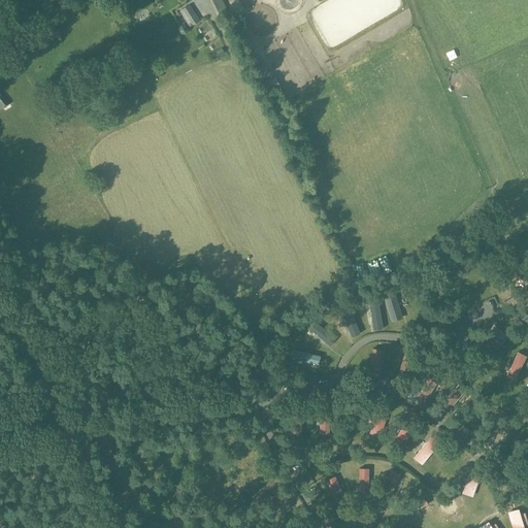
[(210,0),(217,12),(226,7),(222,0),(210,0)]
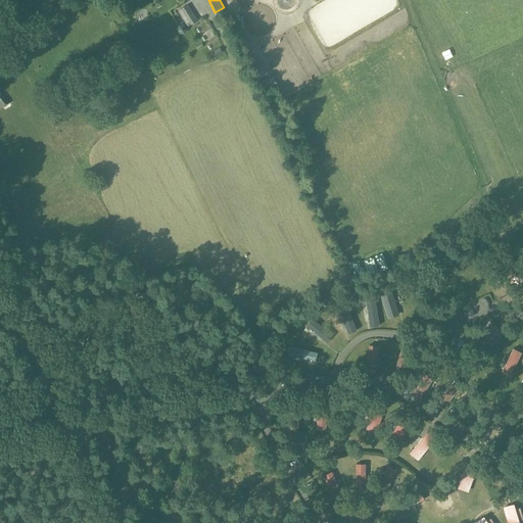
[(198,20),(188,5),(181,9),(191,25),(198,20)]
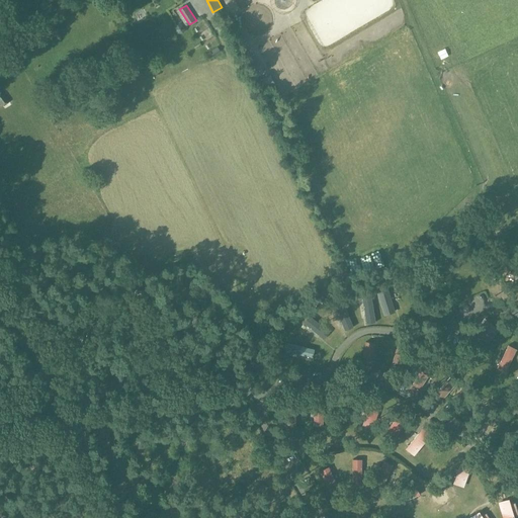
[(3,89),(10,98),(18,93),(12,83),(3,89)]
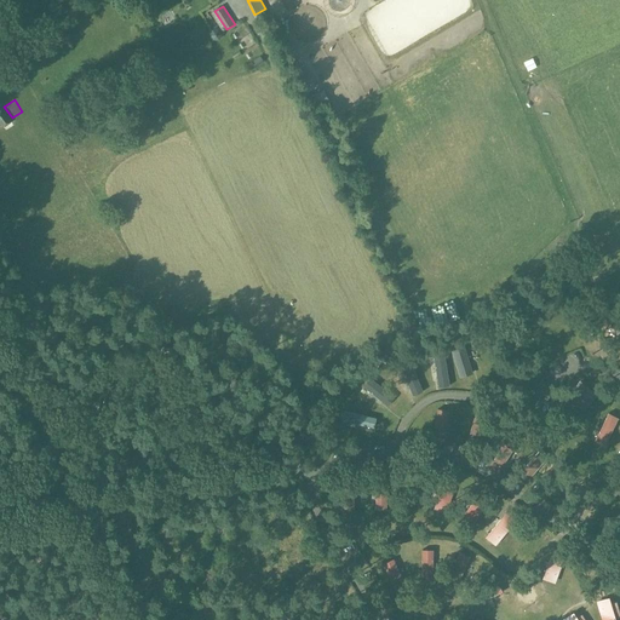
[(602,329),(619,326),(619,315),(619,311),(600,314),(602,329)]
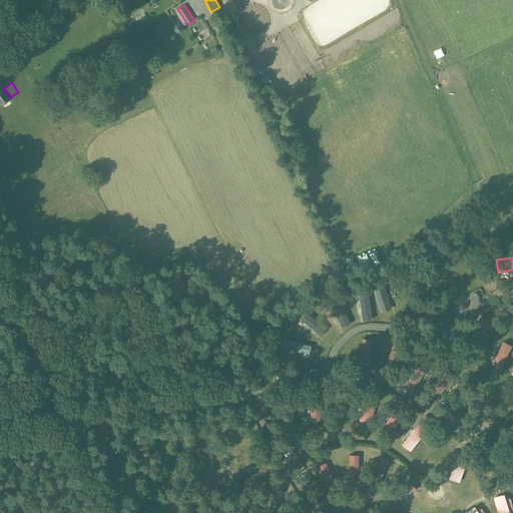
[(392,310),(384,285),(373,289),(381,313),(392,310)]
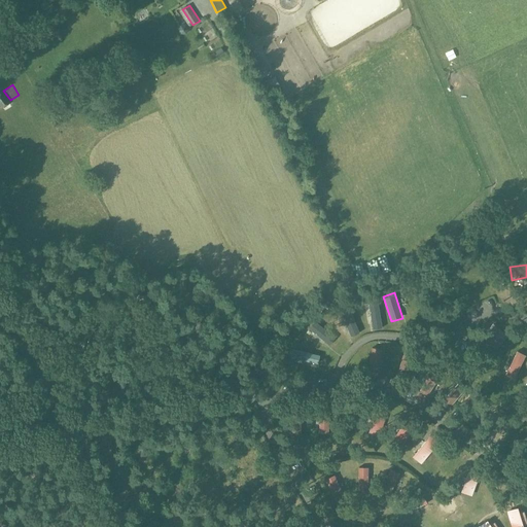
[(383,328),(379,302),(369,304),(373,329),(383,328)]
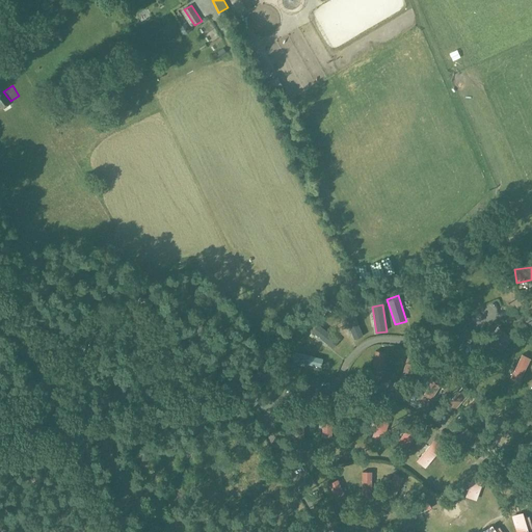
[(364,337),(353,312),(344,315),(354,340),(364,337)]
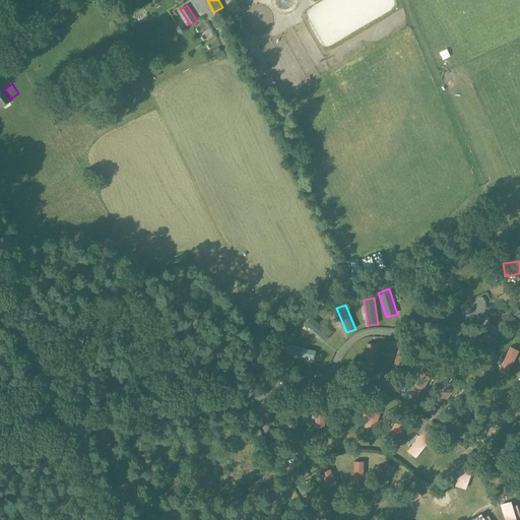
[(331,334),(311,317),(306,325),(325,341),(331,334)]
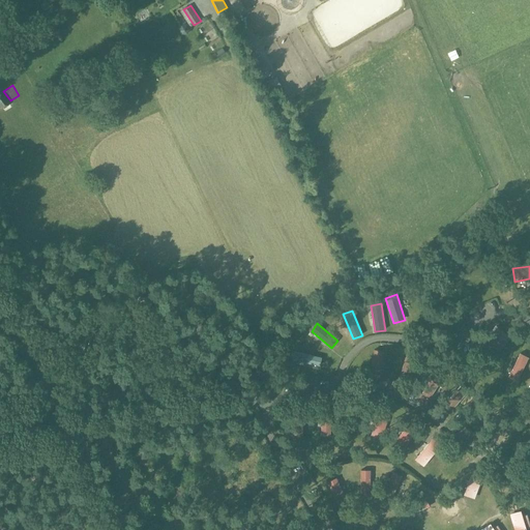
[(489,348),(491,346),(498,352),(510,339),(497,326),(490,333),(488,331),(489,348)]
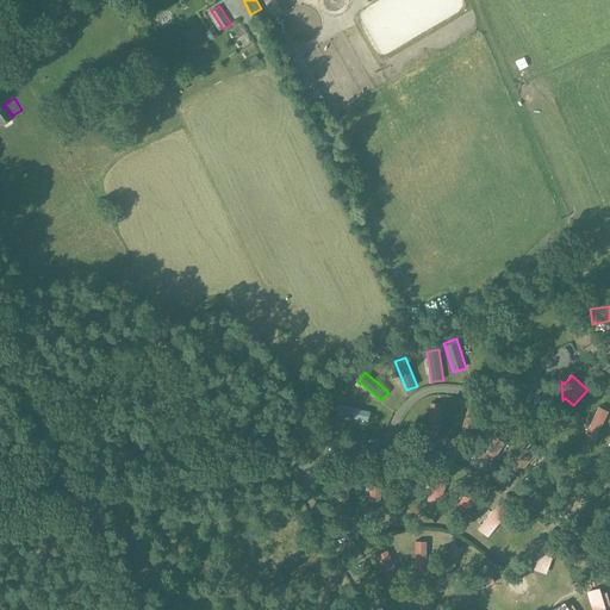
[(437,435),(442,404),(431,403),(427,434),(437,435)]
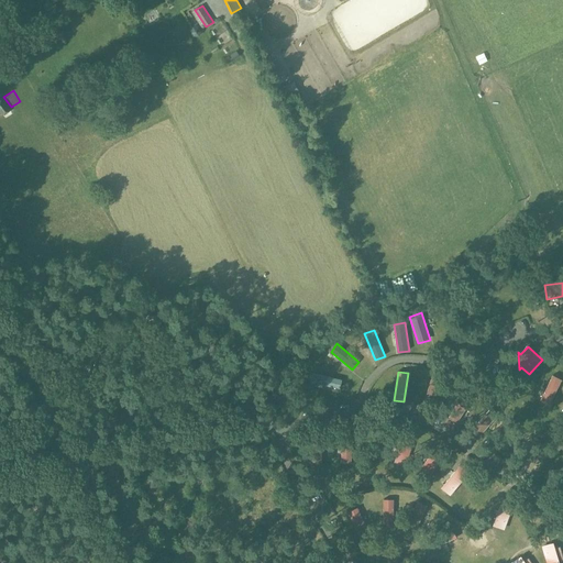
[(342,381),(313,373),(311,383),(340,389),(342,381)]
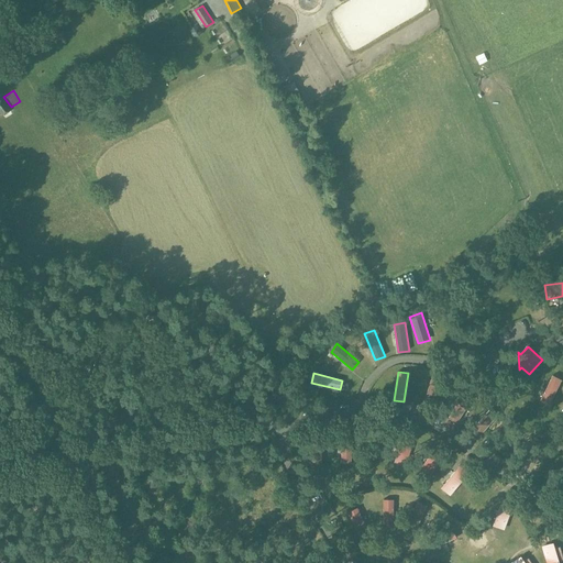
[(435,404),(443,376),(433,373),(424,400),(435,404)]
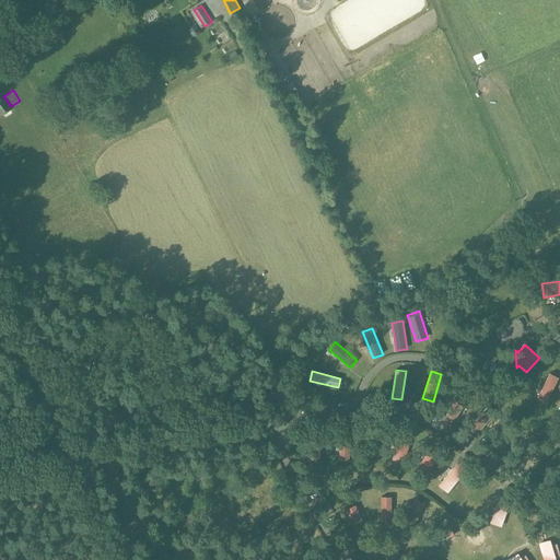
[(547,404),(559,378),(550,373),(537,399),(547,404)]
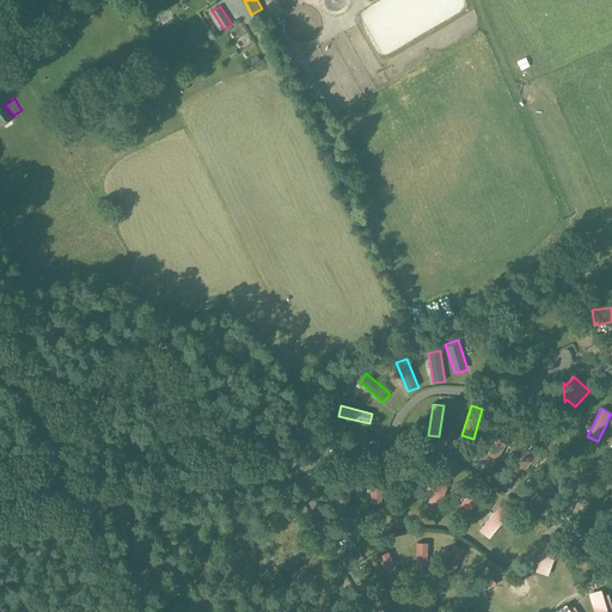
[(497,460),(514,434),(505,428),(488,454),(497,460)]
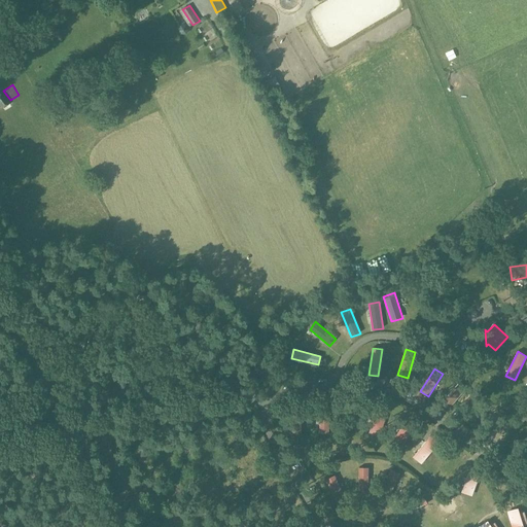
[(449,410),(465,390),(458,383),(441,403),(449,410)]
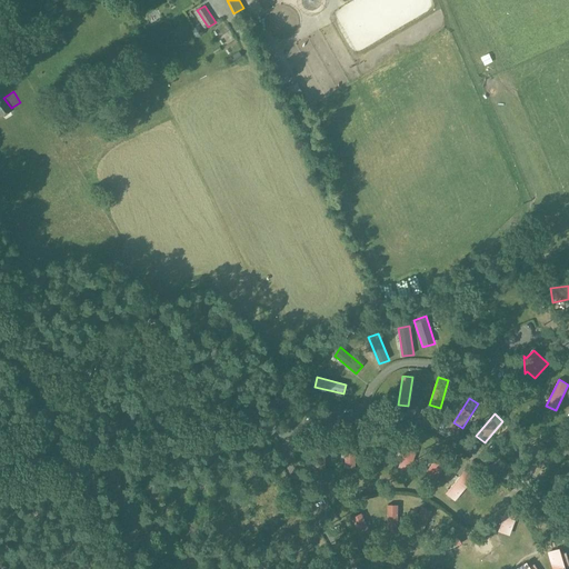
[(410,471),(420,442),(408,439),(398,467),(410,471)]
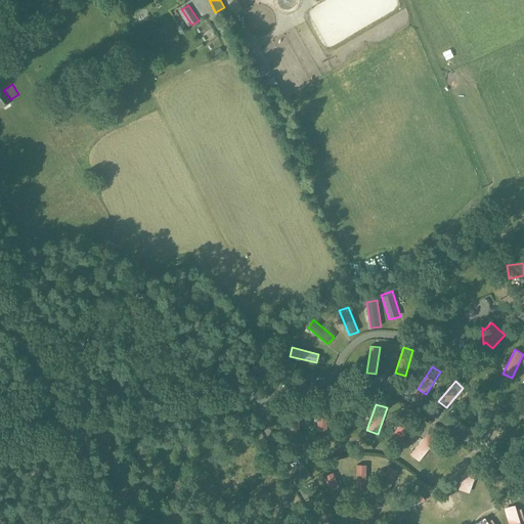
[(328,432),(329,405),(318,405),(317,431),(328,432)]
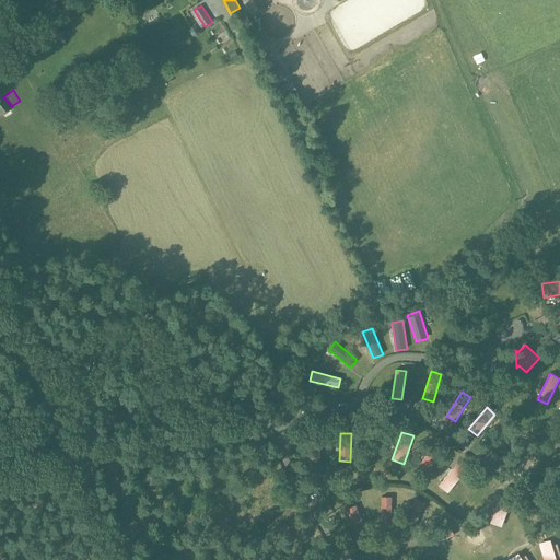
[(427,477),(443,452),(432,445),(417,470),(427,477)]
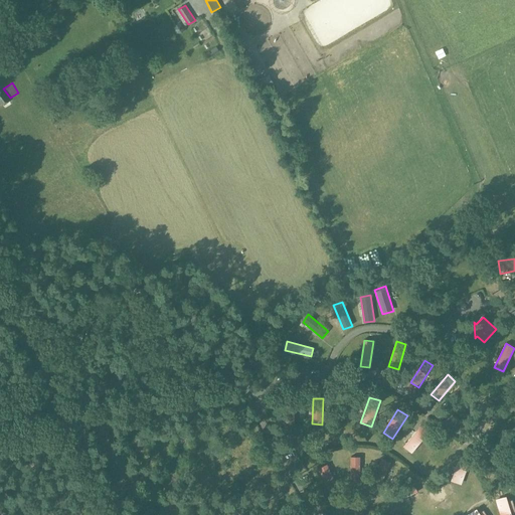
[(420,425),(403,447),(412,454),(430,433),(420,425)]
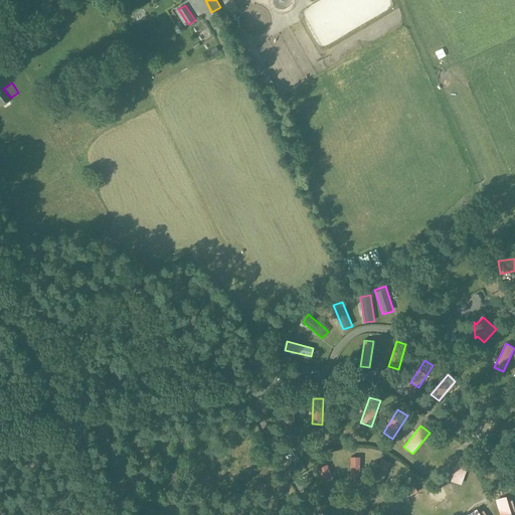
[(462,485),(472,460),(461,456),(451,481),(462,485)]
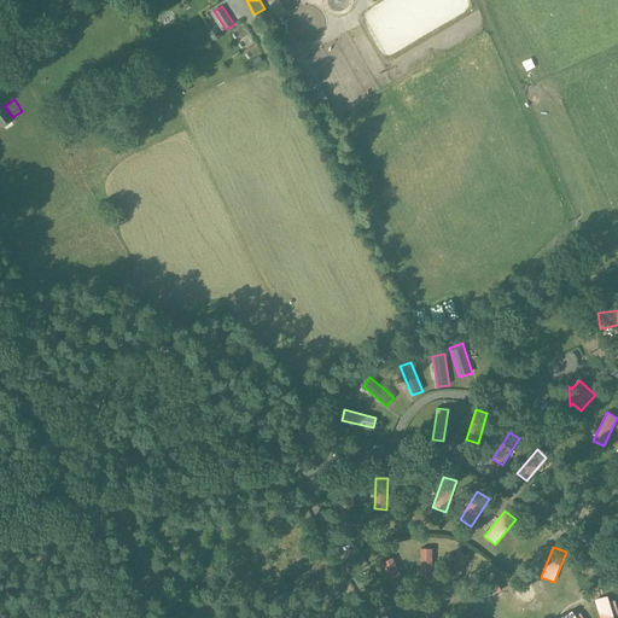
[(432,579),(432,548),(421,548),(421,579),(432,579)]
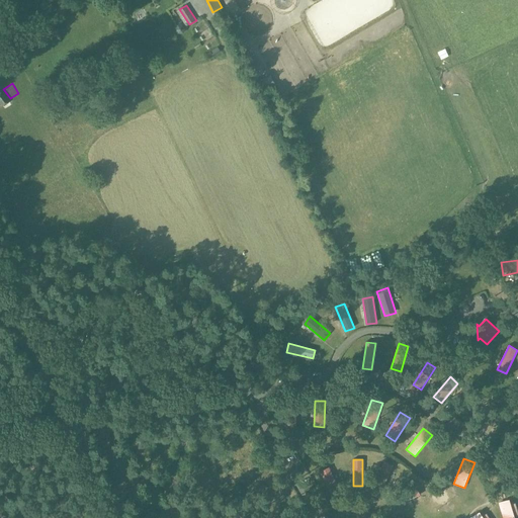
[(383,489),(394,465),(384,461),(374,486),(383,489)]
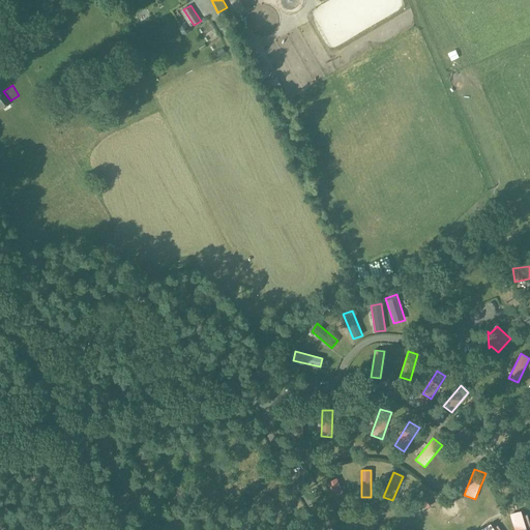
[(348,502),(336,478),(328,482),(340,506),(348,502)]
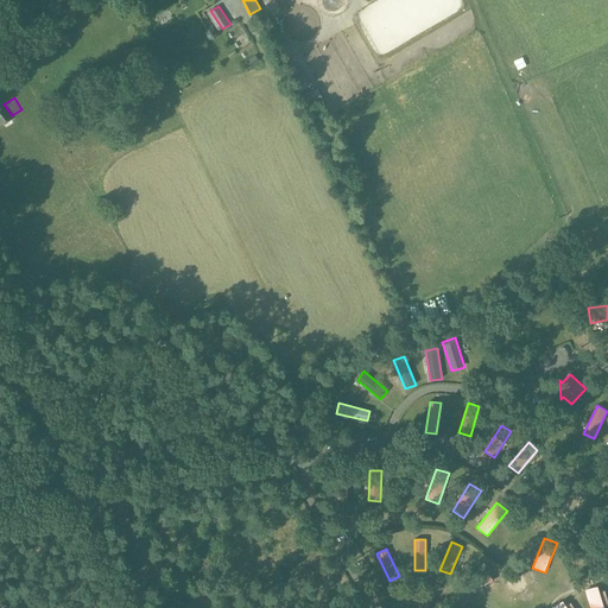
[(605,607),(597,586),(586,590),(590,607),(605,607)]
